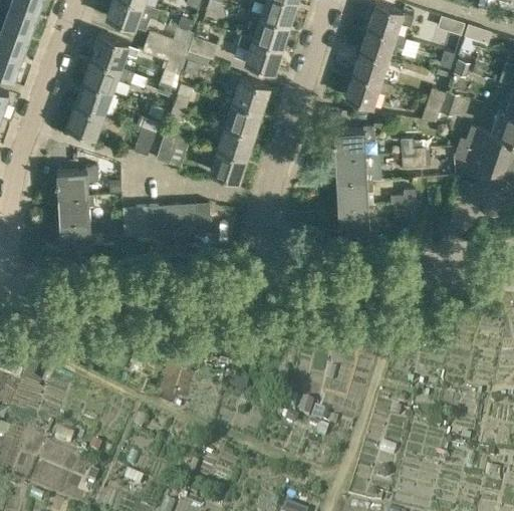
[(12,0),(11,3),(38,12),(42,0),(12,0)]
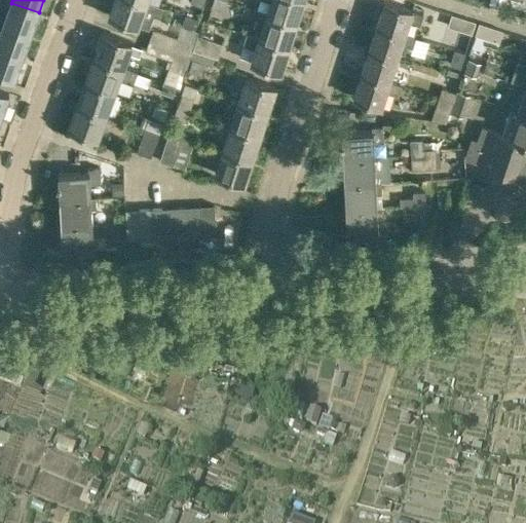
[(146,5),(132,0),(114,0),(108,17),(148,33),(154,17),(160,20),(163,9),(147,3),(146,5)]
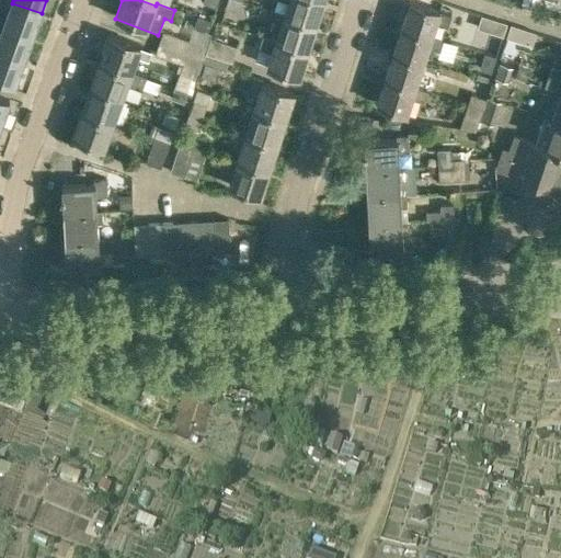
[(216,10),(218,0),(204,0),(203,6),(216,10)]
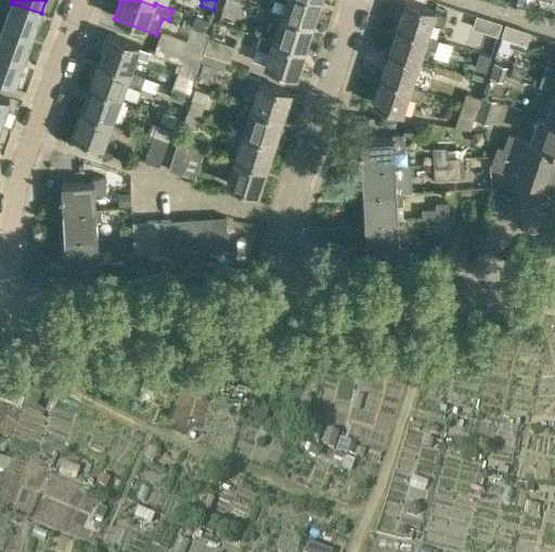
[(236,2),(230,0),(222,0),(220,10),(233,14),(236,2)]
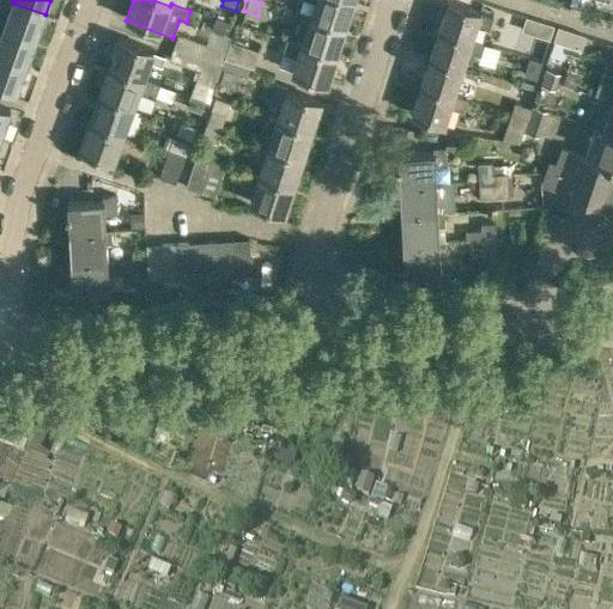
[(308,0),(316,2),(311,19),(345,30),(354,4),(345,0),(308,0)]
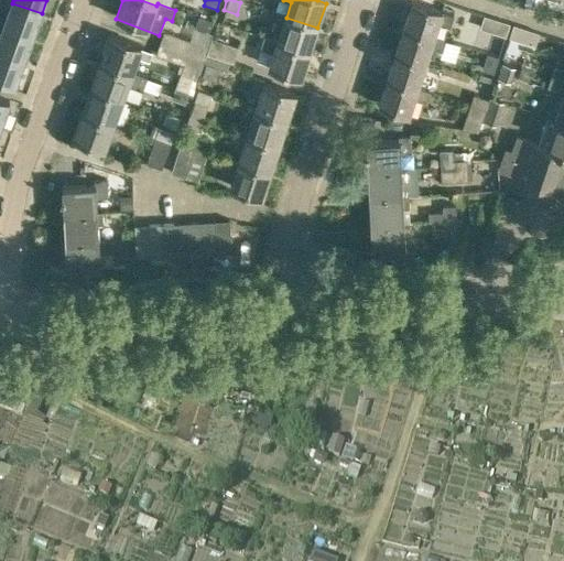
[(563,0),(524,0),(523,7),(538,12),(541,0),(563,0)]
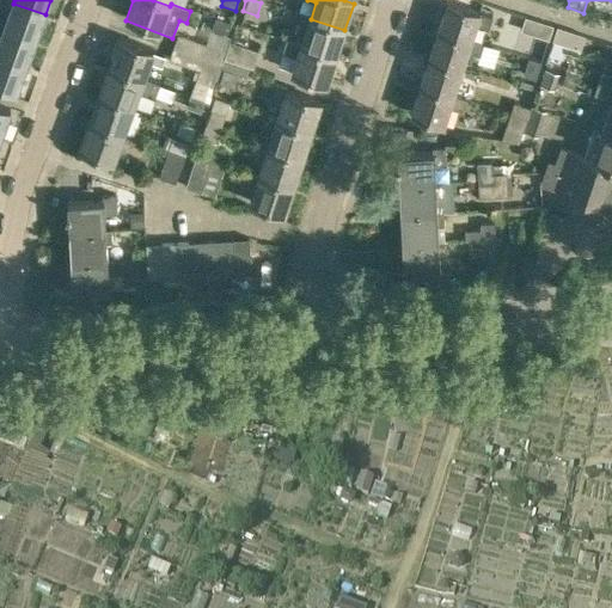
[(13,4),(4,30),(36,42),(46,14),(13,4)]
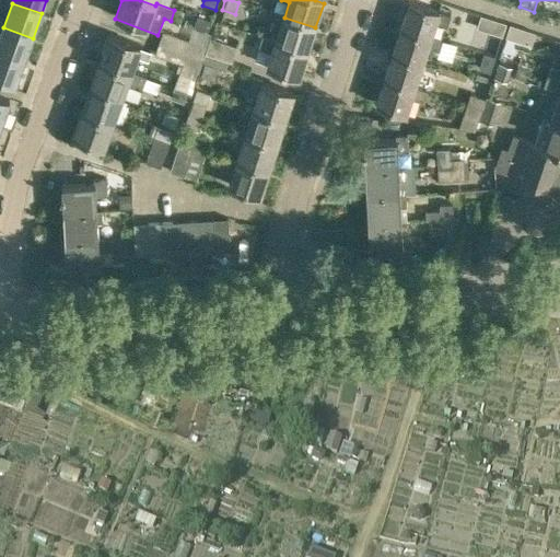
[(409,3),(400,28),(430,38),(434,25),(446,28),(451,16),(439,13),(409,3)]
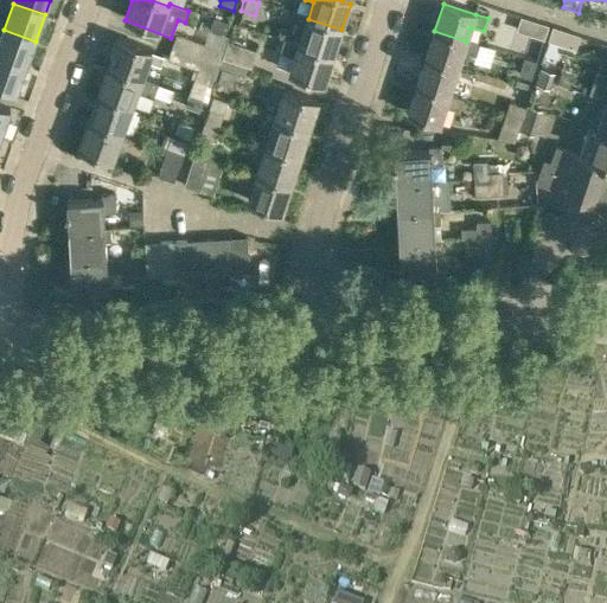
[(299,46),(333,58),(342,30),(308,19),(299,46)]
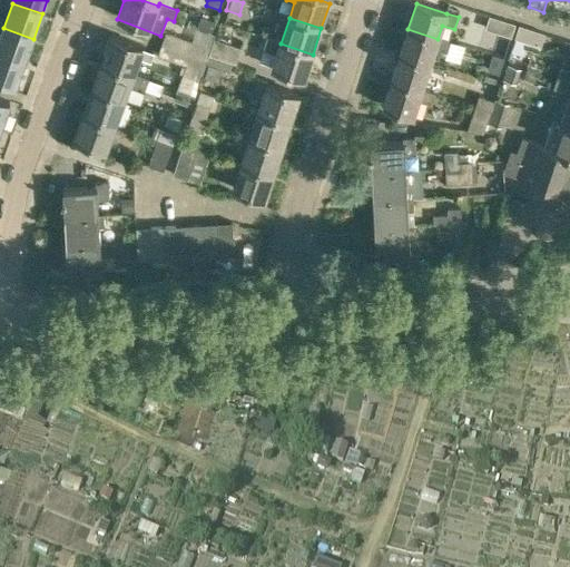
[(510,39),(516,27),(489,18),(484,31),(510,39)]
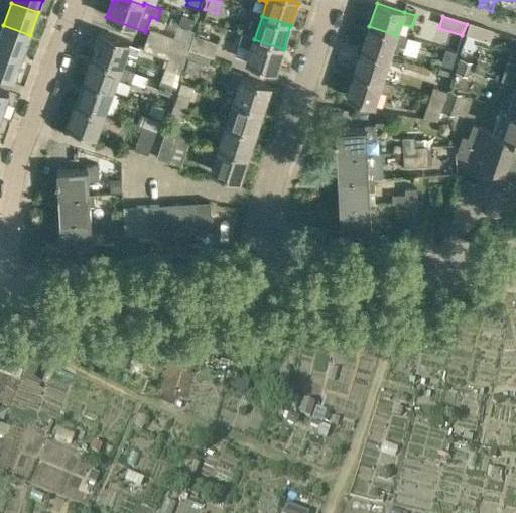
[(3,25),(0,33),(0,49),(22,58),(30,35),(3,25)]
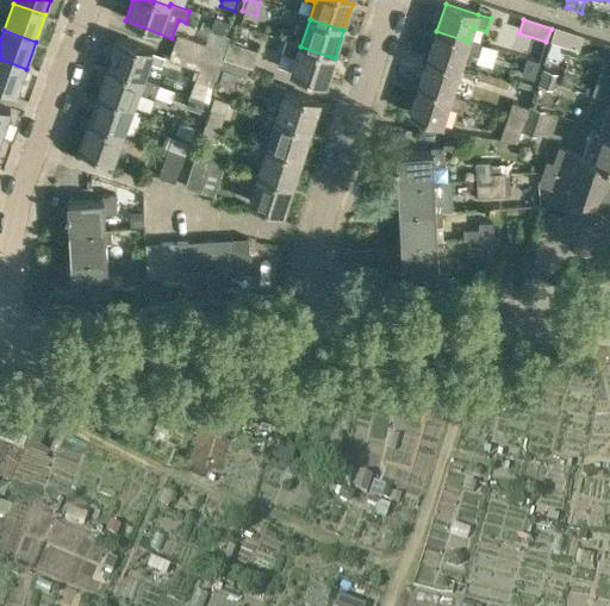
[(551,44),(579,52),(584,39),(555,30),(551,44)]
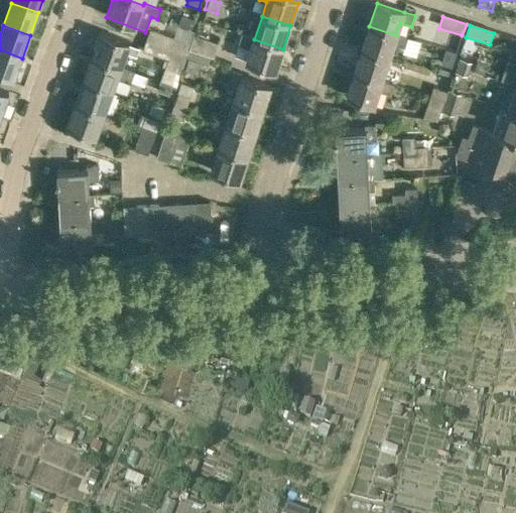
[(396,36),(396,35),(369,26),(362,49),(389,58),(393,45),(404,48),(407,39),(396,36)]
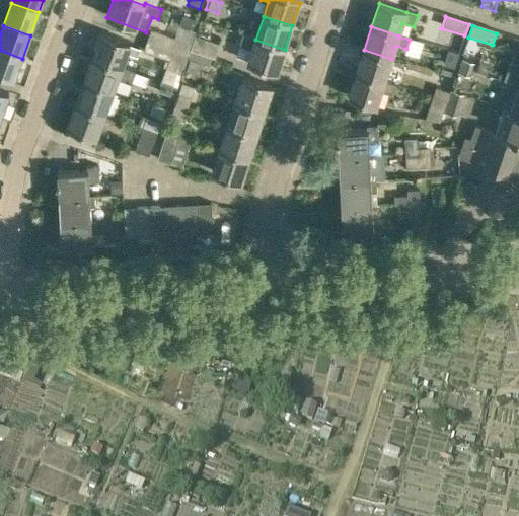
[(151,31),(147,42),(184,56),(189,45),(151,31)]
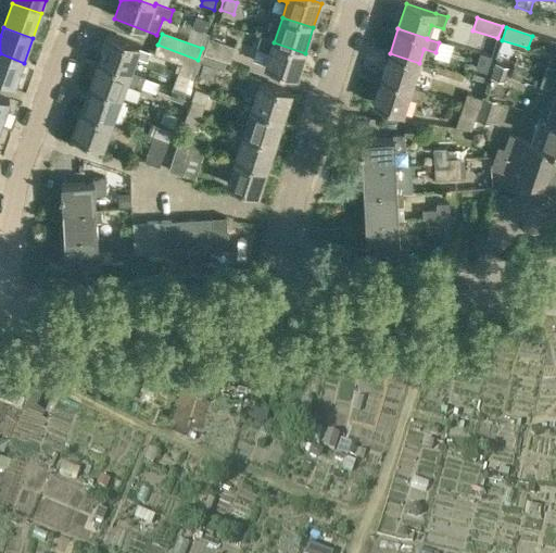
[(108,37),(98,63),(129,74),(130,72),(138,49),(108,37)]
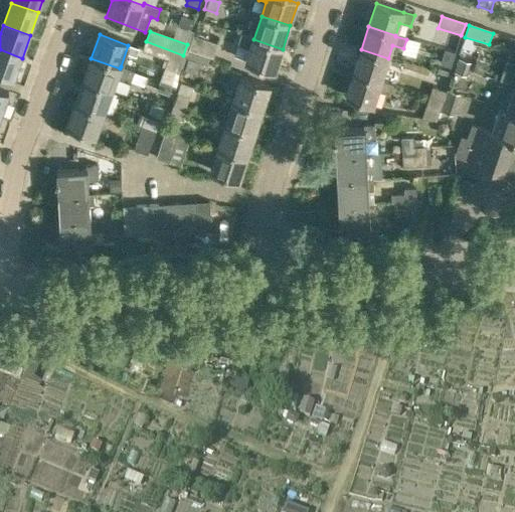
[(237,44),(250,48),(245,63),(275,72),(283,49),(253,39),(241,34),(237,44)]
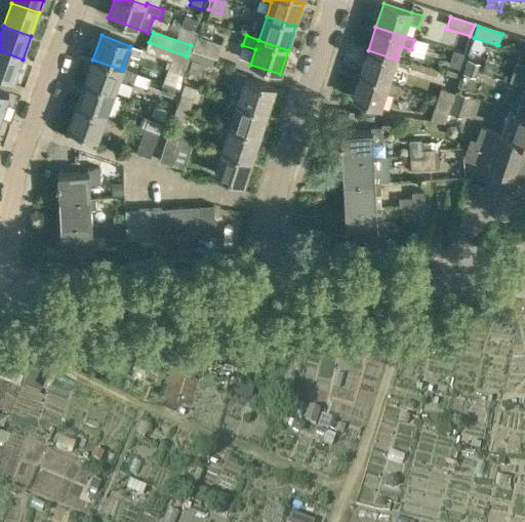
[(216,62),(221,46),(197,38),(192,53),(216,62)]
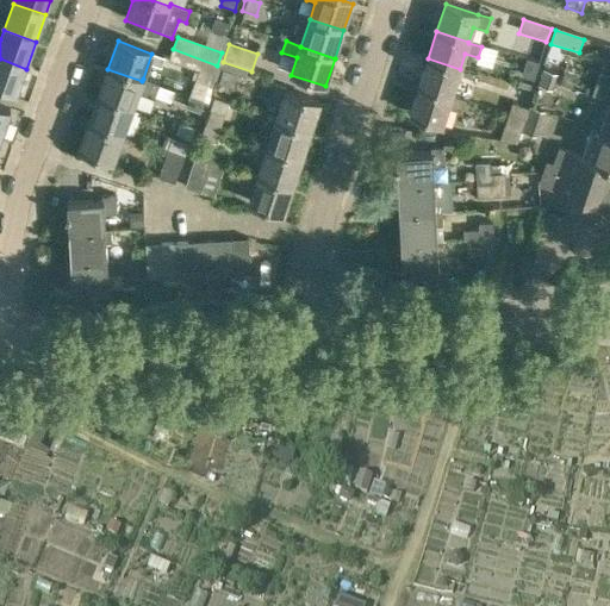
[(217,66),(173,49),(168,62),(199,73),(195,82),(210,88),(217,66)]
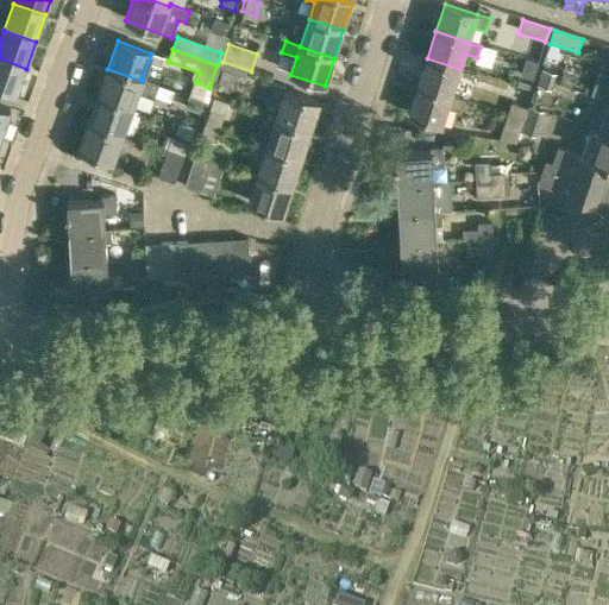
[(26,69),(0,58),(0,88),(17,95),(26,69)]
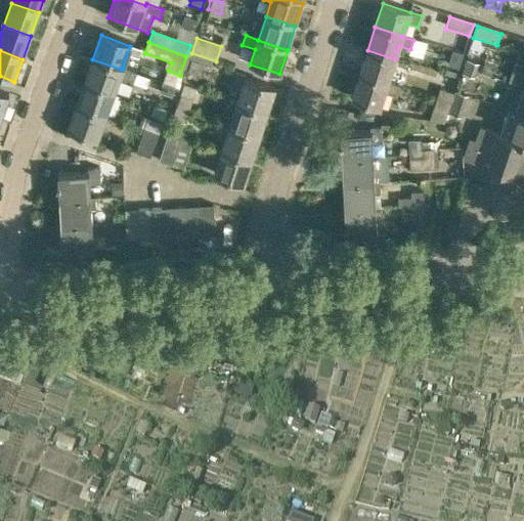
[(367,50),(359,75),(387,83),(395,59),(367,50)]
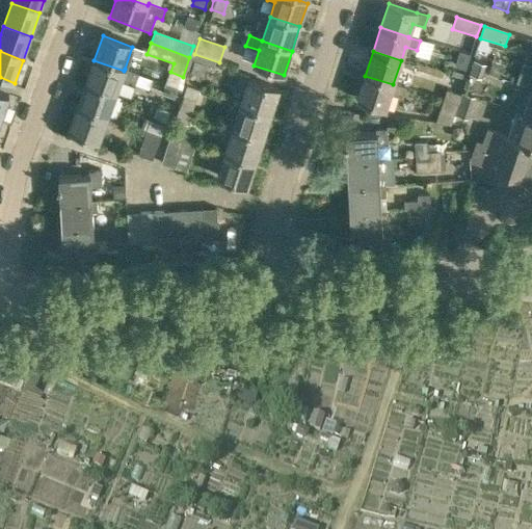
[(460,52),(455,68),(464,71),(470,56),(460,52)]
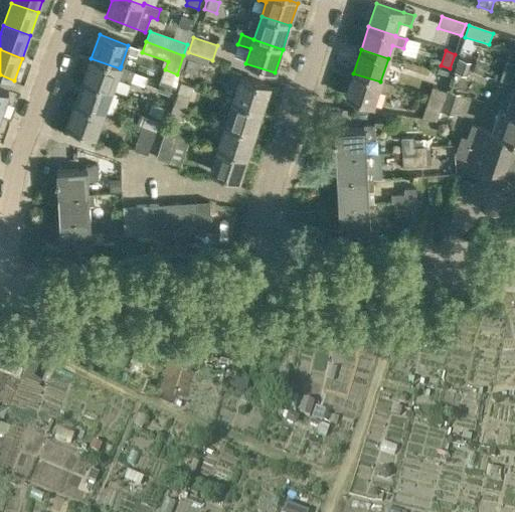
[(82,81),(112,92),(116,79),(130,84),(130,83),(134,73),(120,68),(91,58),(82,81)]
